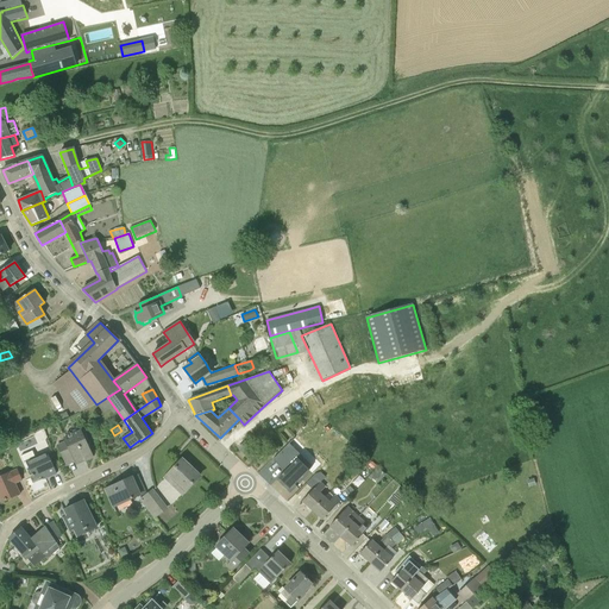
[(67,465),(75,460),(76,464),(93,457),(81,431),(64,438),(67,441),(57,445),(67,465)]
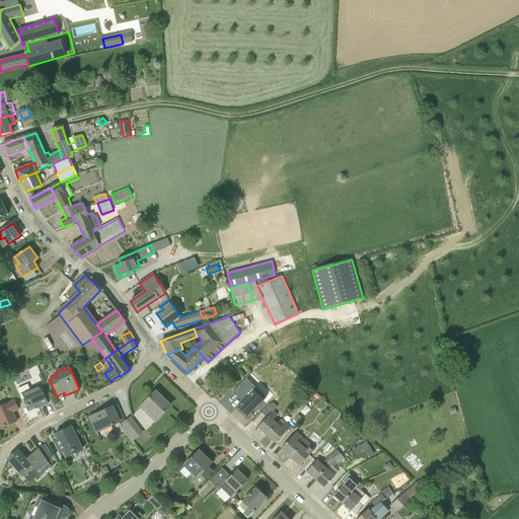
[(217,385),(209,376),(203,381),(211,391),(217,385)]
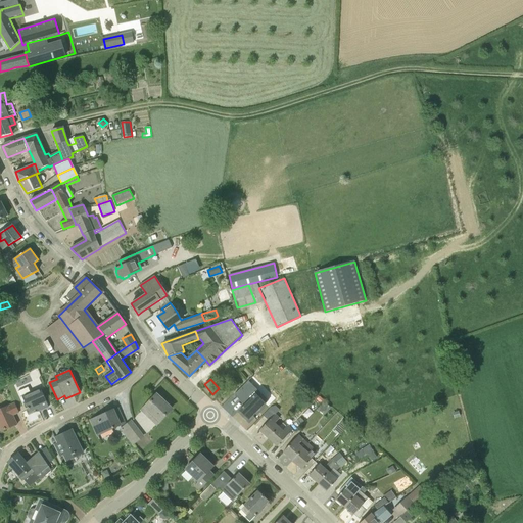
[(254,395),(244,385),(236,393),(238,395),(246,403),(239,411),(249,420),(269,400),(258,391),(254,395)]
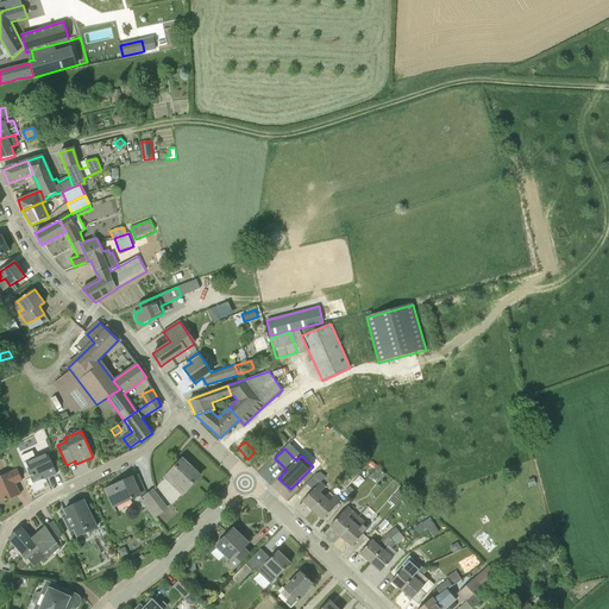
[(24,463),(26,462),(35,481),(49,473),(50,477),(56,473),(46,452),(36,458),(32,451),(22,456),(24,463)]
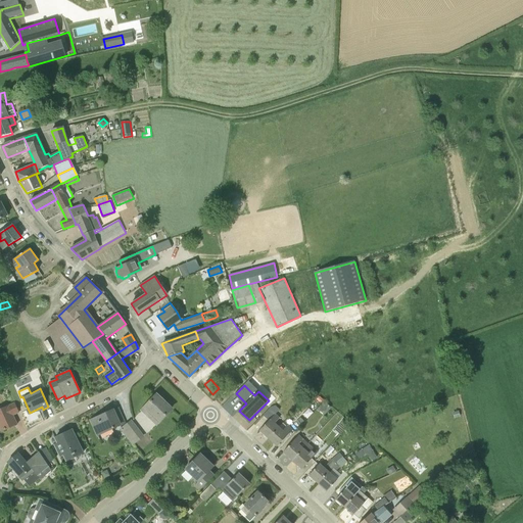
[(142,411),(156,425),(172,409),(156,394),(142,411)]
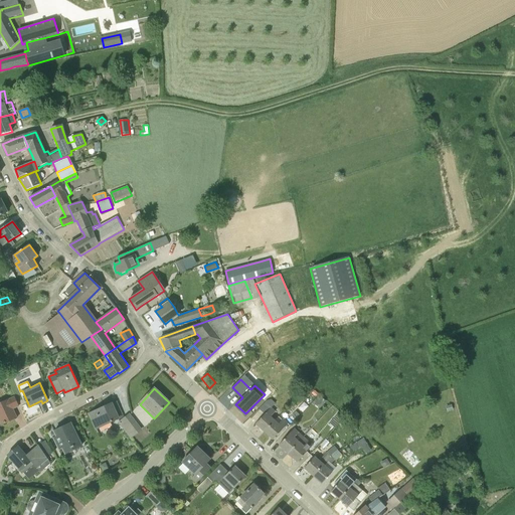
[(320,408),(326,401),(321,396),(320,397),(319,396),(312,403),(314,405),(315,404),(320,408)]
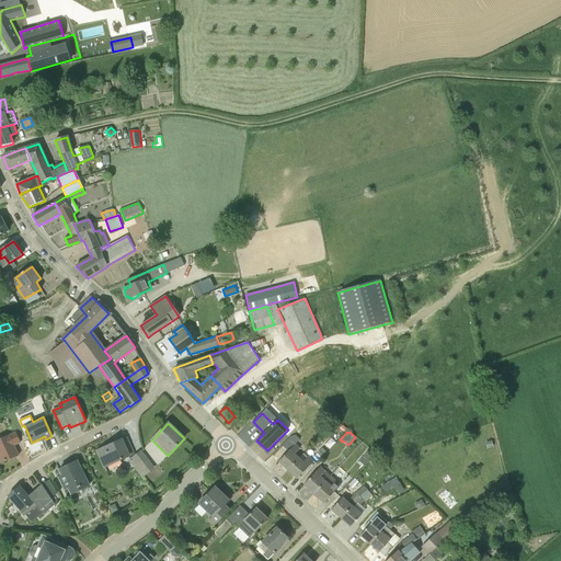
[(19,455),(14,445),(21,443),(16,433),(10,435),(9,434),(0,438),(0,458),(1,462),(19,455)]
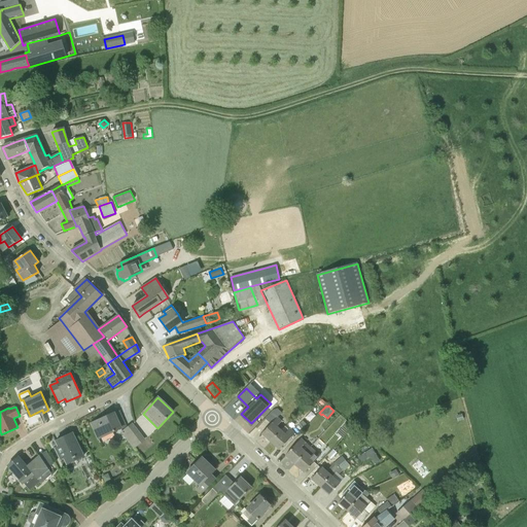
[(283,421),(279,417),(282,414),(278,409),(272,411),(266,419),(271,424),(269,426),(261,433),(271,442),(282,429),(278,426),(283,421)]
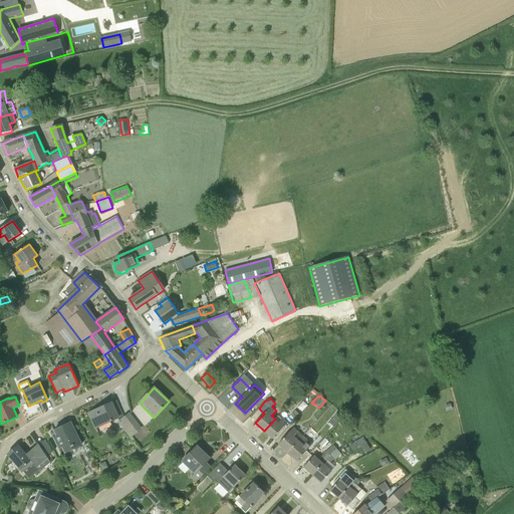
[(96,428),(122,416),(116,402),(111,404),(111,403),(89,413),(96,428)]
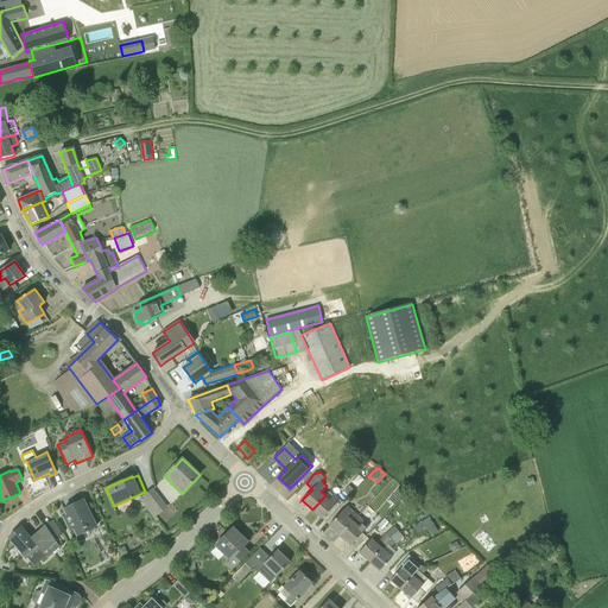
[(407,493),(401,487),(388,500),(394,506),(407,493)]
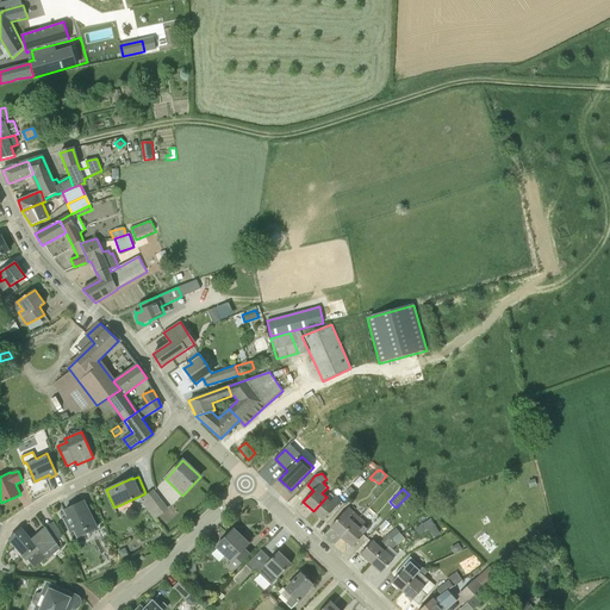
[(147,508),(155,518),(167,509),(154,491),(144,498),(150,505),(147,508)]
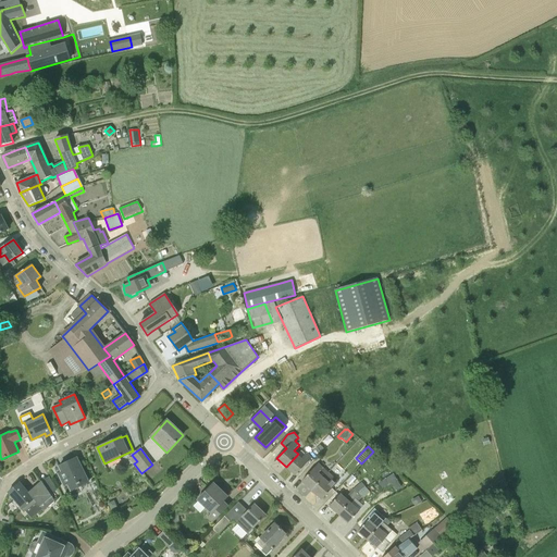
[(295,475),(311,457),(307,453),(301,458),(298,454),(286,467),(295,475)]
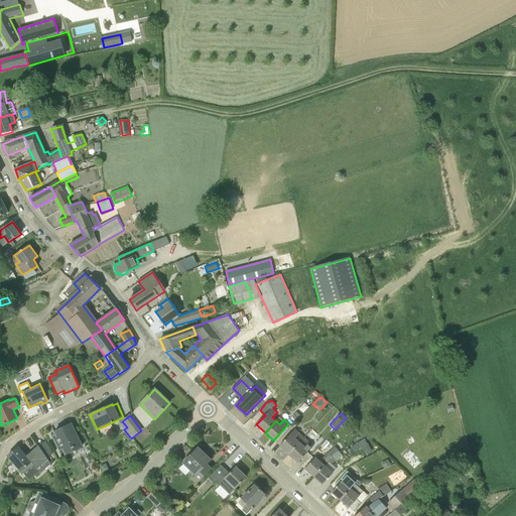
[(66,455),(83,446),(71,424),(54,432),(57,438),(54,440),(59,449),(62,448),(66,455)]
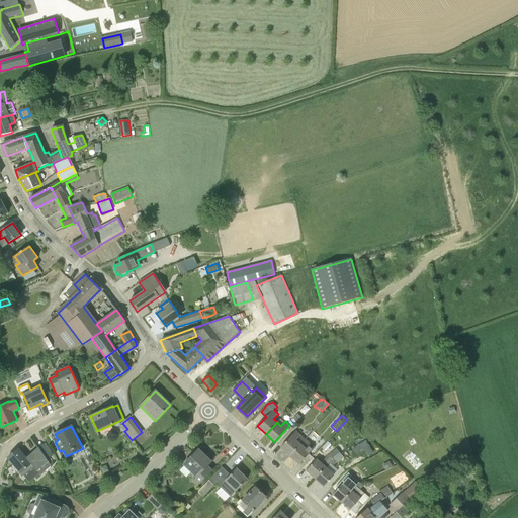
[(290,456),(306,439),(296,430),(280,447),(290,456)]
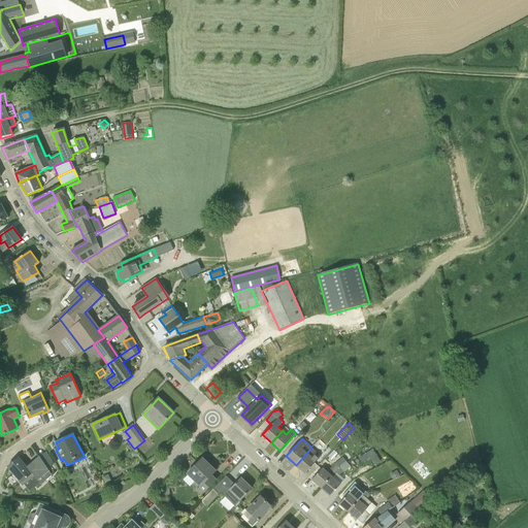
[(305,473),(321,456),(311,448),(296,465),(305,473)]
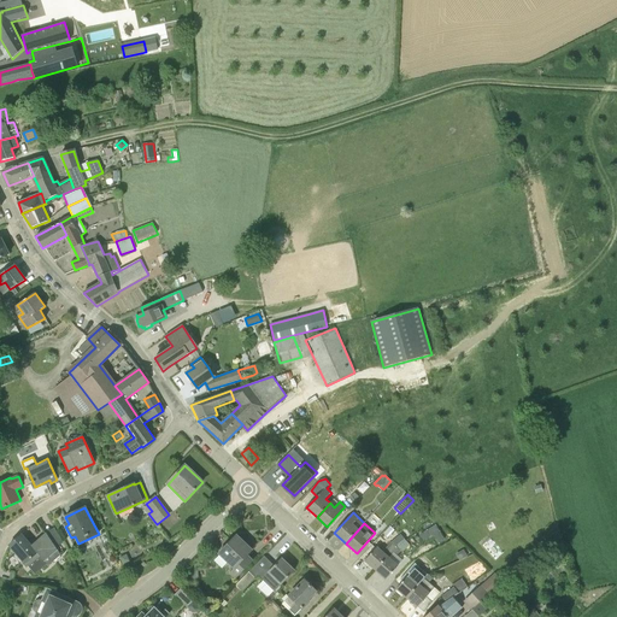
[(428,529),(432,536),(439,532),(435,526),(428,529)]
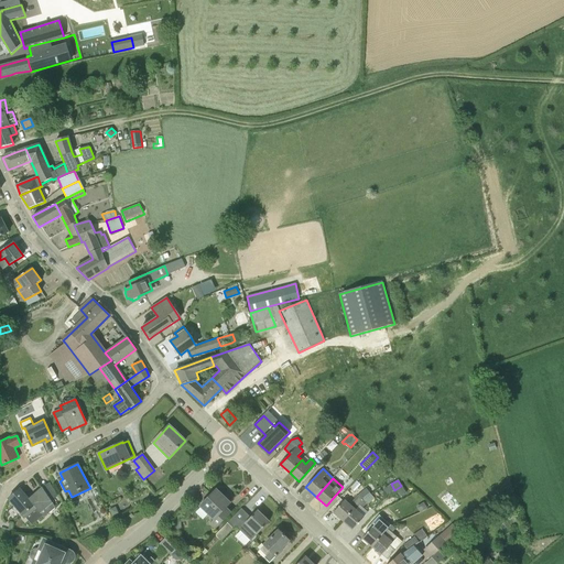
[(356,481),(349,488),(354,491),(360,485),(356,481)]
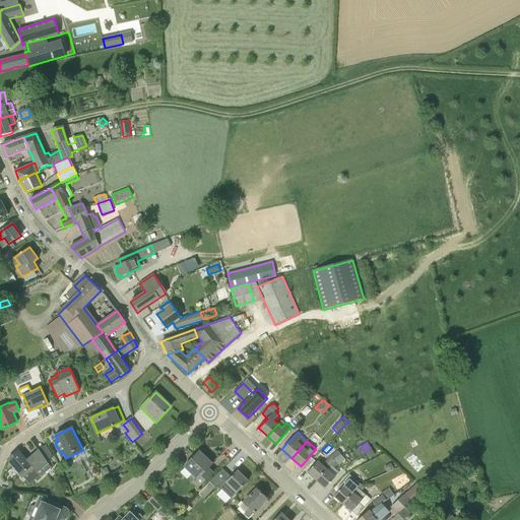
[(51,468),(48,464),(49,464),(39,449),(26,459),(24,458),(17,450),(7,459),(21,474),(31,466),(37,473),(38,473),(41,477),(51,468)]
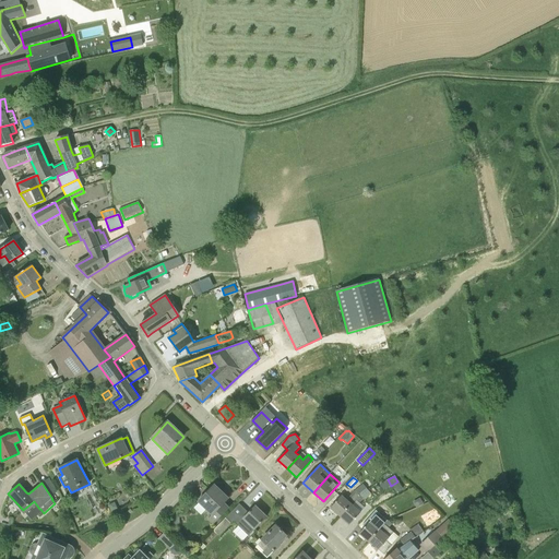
[(207,520),(213,525),(229,509),(224,503),(228,499),(214,485),(198,501),(212,515),(207,520)]
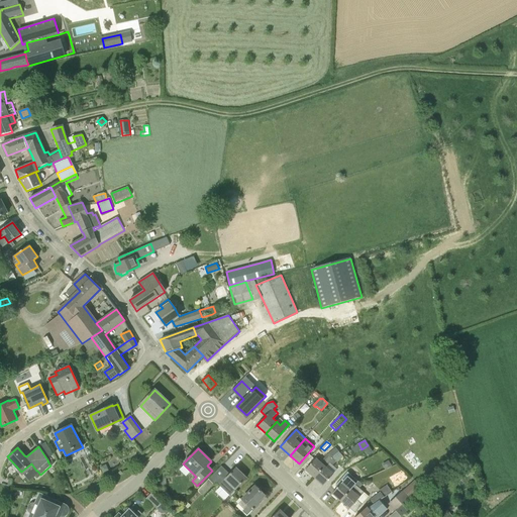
[(332,458),(340,453),(335,448),(328,454),(321,462),(316,457),(306,470),(314,478),(332,458)]
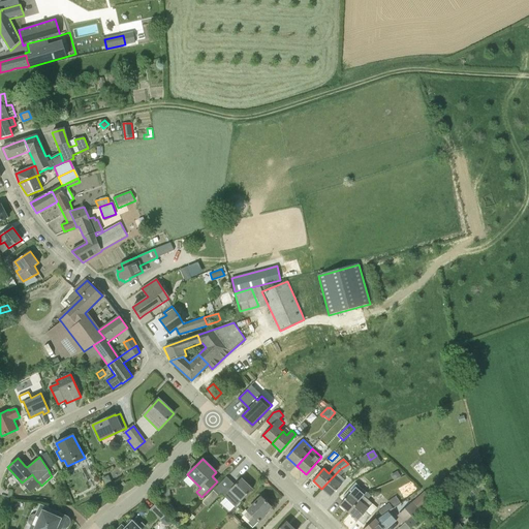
[(343,473),(344,474),(351,466),(348,464),(340,469),(321,489),(331,497),(341,485),(337,480),(343,473)]
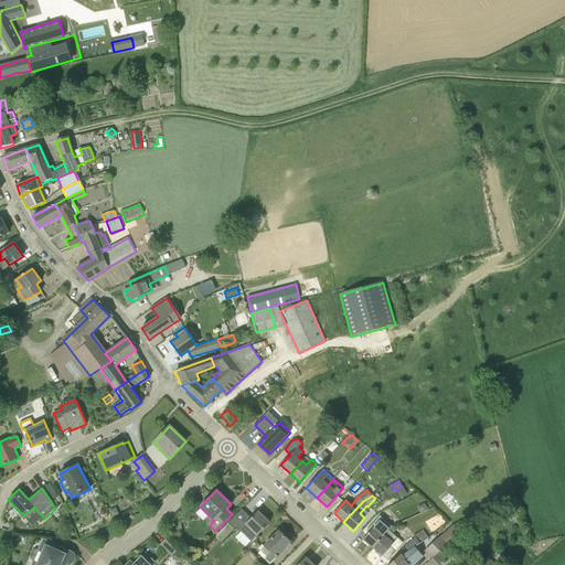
[(420,513),(428,510),(424,503),(417,508),(420,513)]
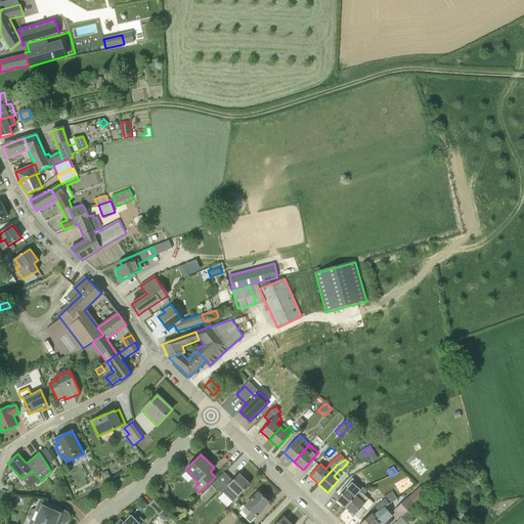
[(239,475),(233,481),(224,472),(200,497),(191,505),(197,510),(204,501),(205,503),(216,490),(218,492),(220,489),(232,503),(238,496),(250,484),(239,475)]
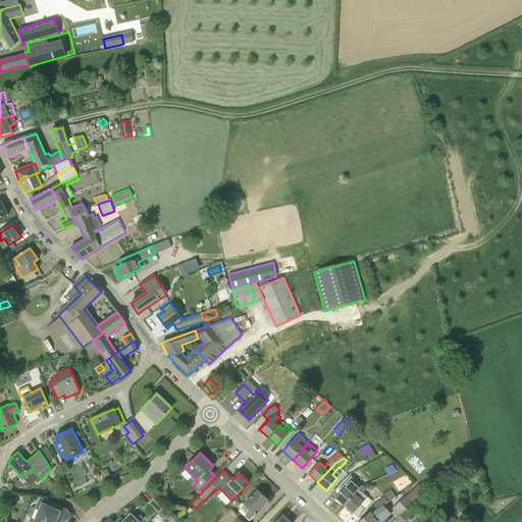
[(362,485),(367,483),(365,479),(358,482),(351,490),(347,486),(335,499),(344,506),(362,485)]
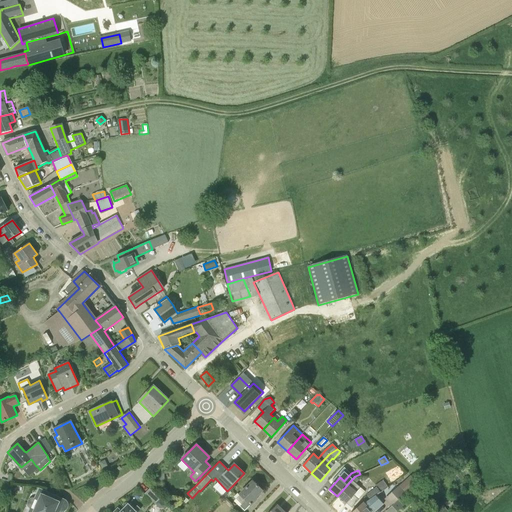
[(346,504),(347,504),(351,508),(365,492),(361,488),(360,488),(355,484),(359,480),(355,476),(337,496),(346,504)]
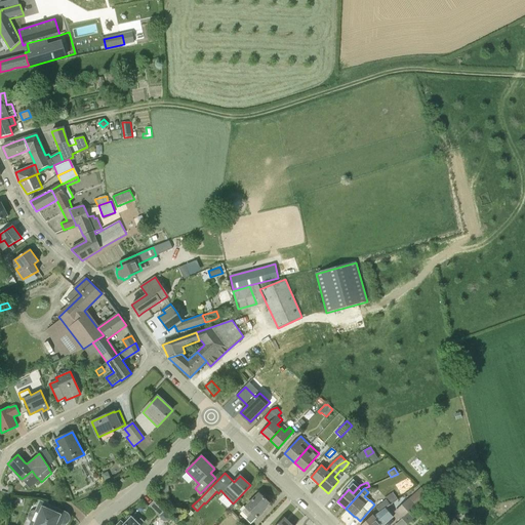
[(391,505),(397,500),(398,499),(393,492),(385,497),(387,499),(376,507),(379,513),(386,508),(391,505)]
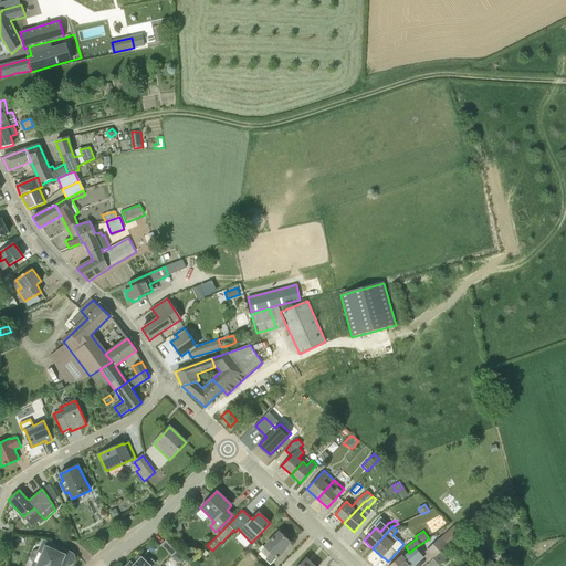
[(279,533),(260,552),(266,557),(264,559),(271,565),(276,558),(278,558),(283,553),(281,552),(290,543),(279,533)]
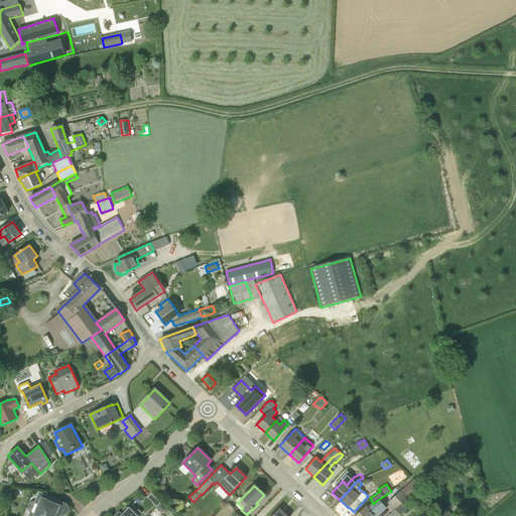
[(388,504),(394,511),(409,497),(402,490),(388,504)]
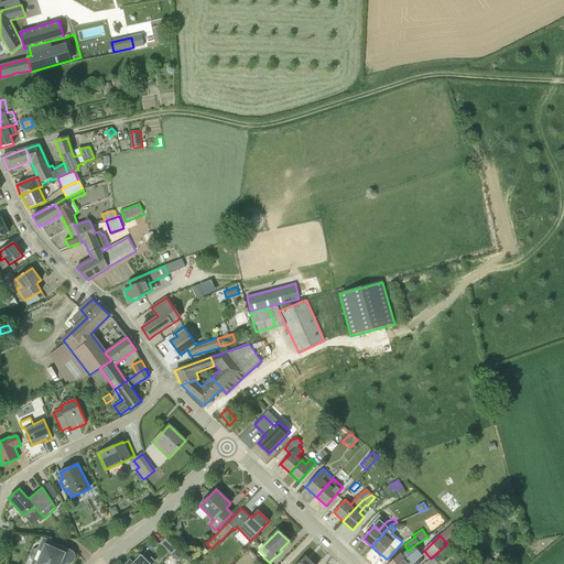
[(174,552),(176,550),(164,539),(160,544),(171,555),(174,552)]
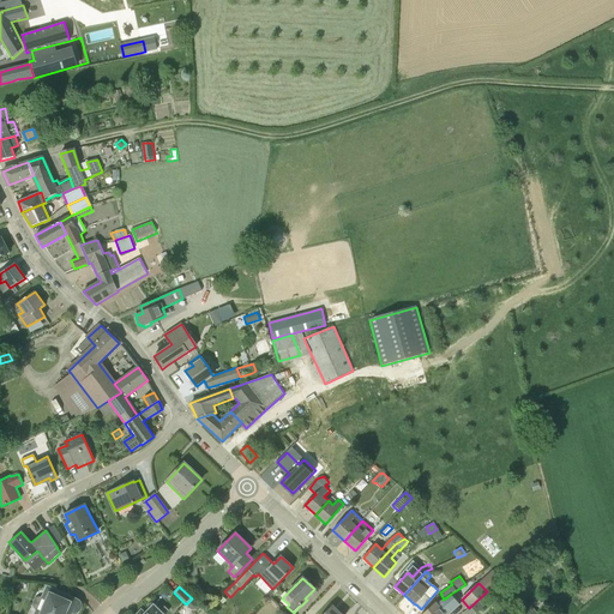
[(54,590),(53,594),(46,590),(42,600),(46,601),(42,612),(37,609),(35,613),(70,613),(72,612),(74,613),(78,612),(80,609),(80,606),(79,602),(77,601),(54,590)]
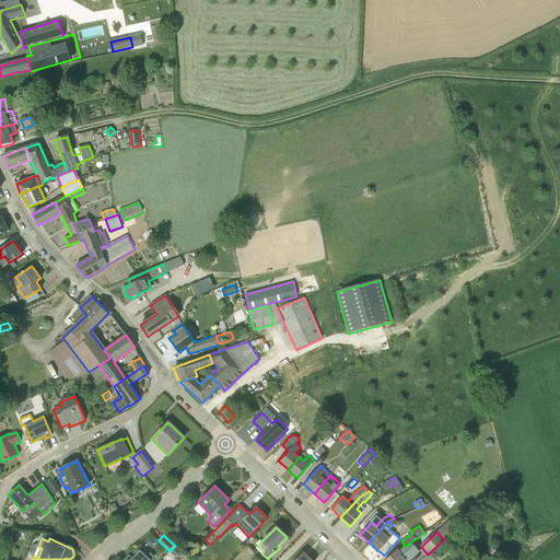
[(411,541),(405,547),(399,551),(398,549),(385,559),(409,559),(420,550),(412,541),(411,541)]
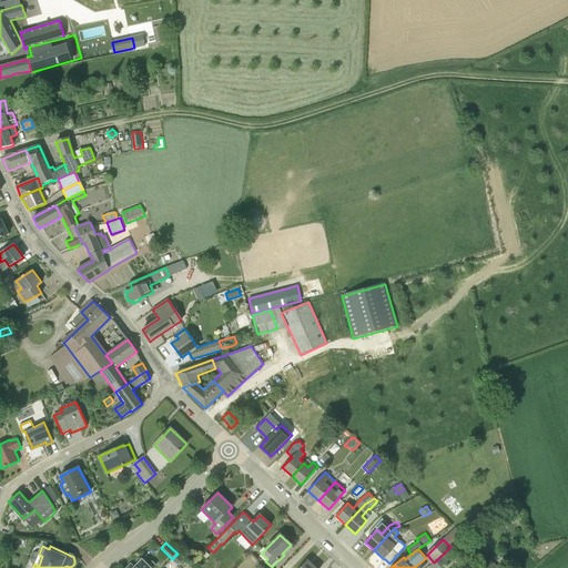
[(175,556),(172,559),(176,564),(181,564),(183,560),(178,554),(175,556)]
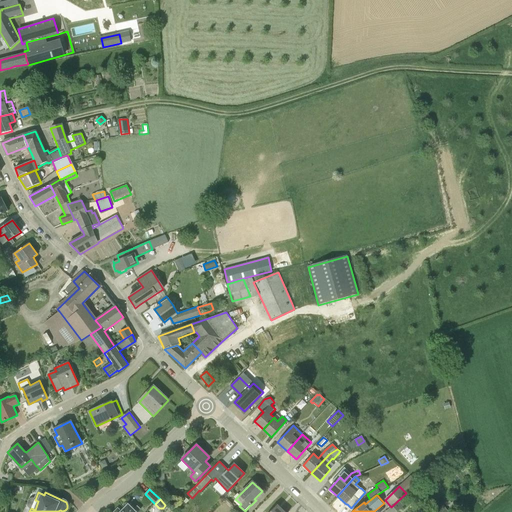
[(398,500),(386,511),(396,511),(404,506),(398,500)]
